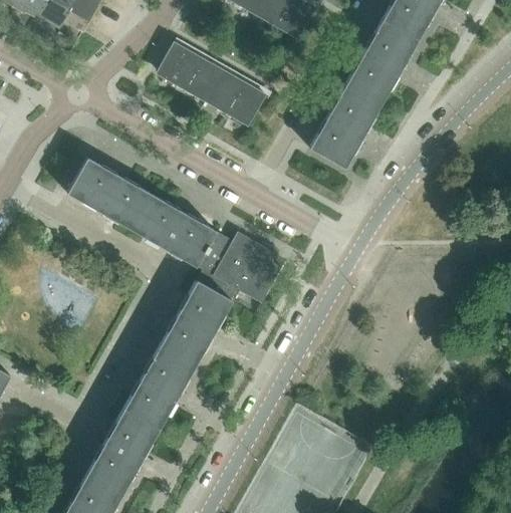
[(3,0),(3,2),(15,8),(18,3),(20,0),(3,0)]
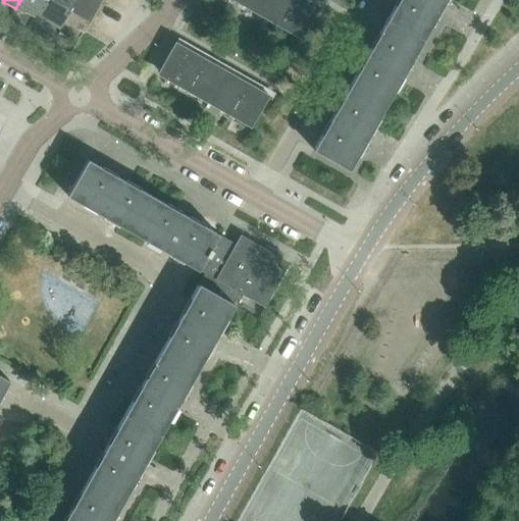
[(40,15),(48,0),(20,0),(18,3),(15,8),(28,15),(29,13),(30,10),(40,15)]
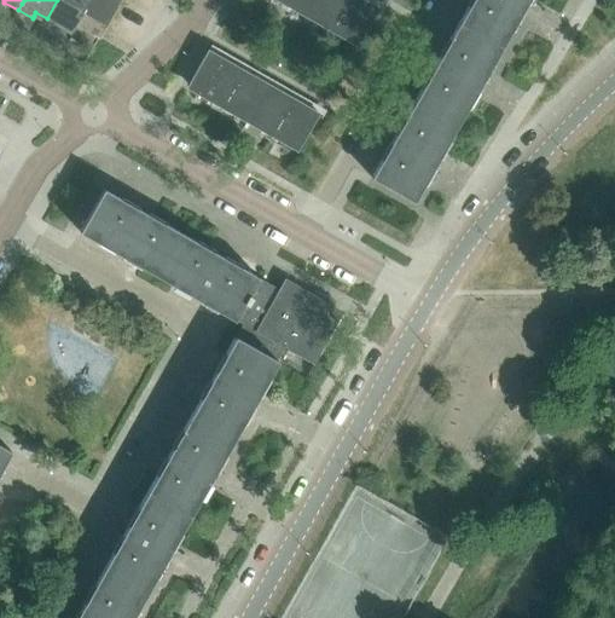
[(73,33),(77,27),(83,15),(91,3),(90,3),(91,0),(57,0),(47,18),(73,33)]
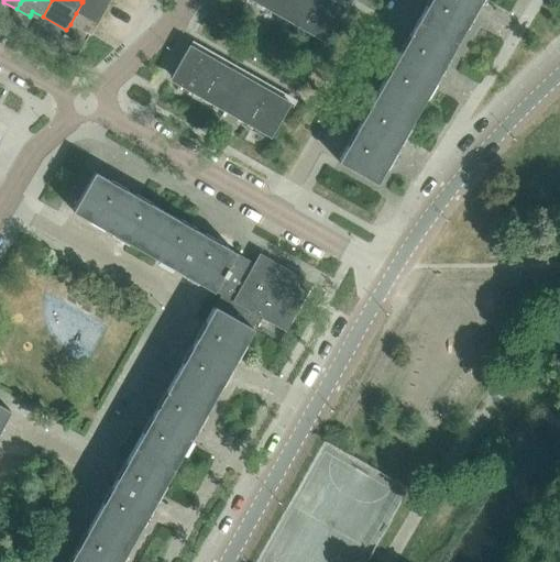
[(112,6),(102,0),(83,0),(81,2),(83,2),(106,15),(112,6)]
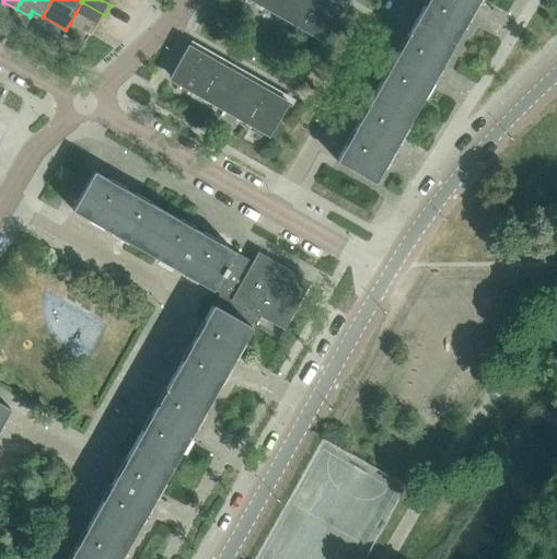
[(250,0),(257,4),(326,43),(345,9),(329,0),(250,0)]
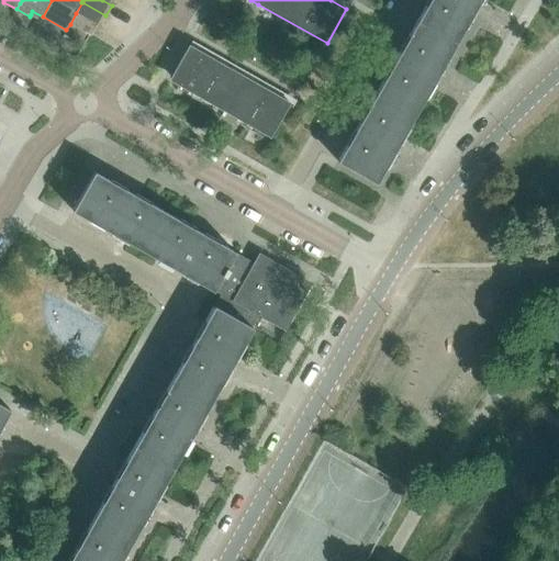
[(482,0),(432,0),(420,23),(458,45),(482,0)]
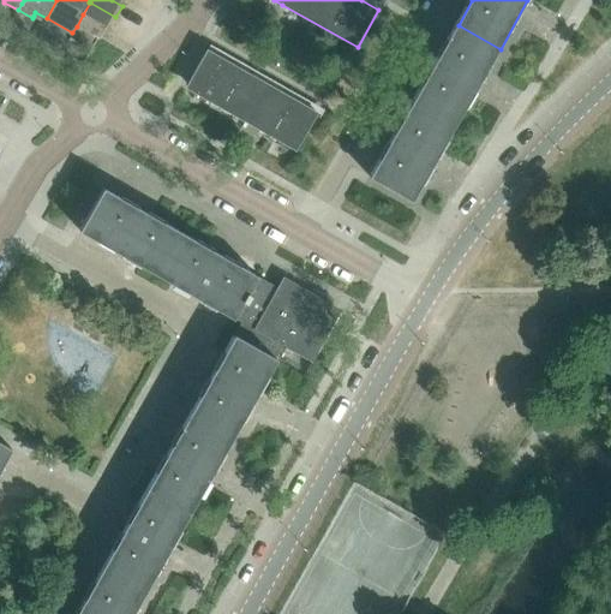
[(115,17),(90,3),(83,15),(109,29),(115,17)]
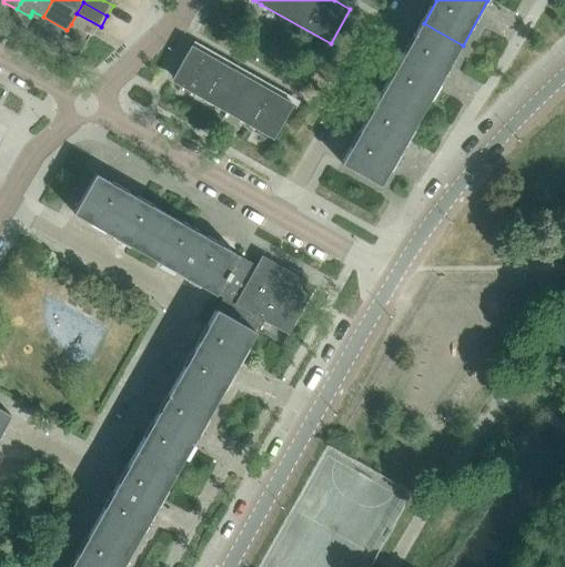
[(101,27),(77,13),(71,24),(94,38),(101,27)]
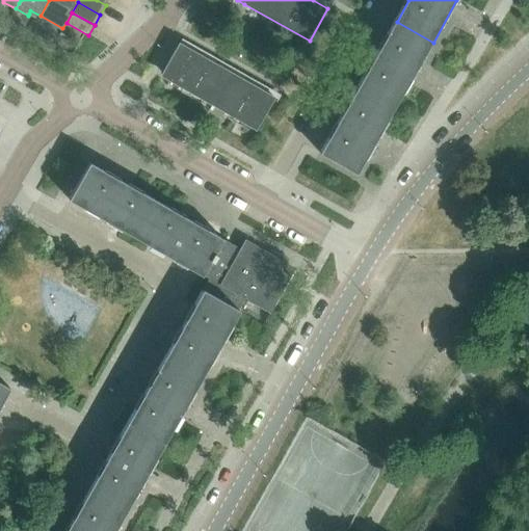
[(396,108),(433,43),(397,22),(360,87),(396,108)]
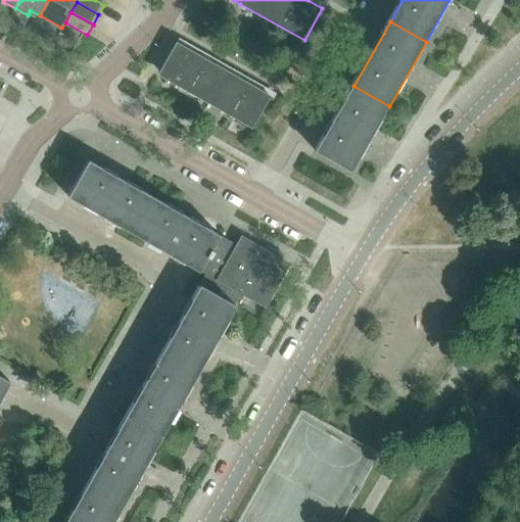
[(169,81),(190,93),(253,129),(272,97),(178,44),(162,73),(171,77),(169,81)]
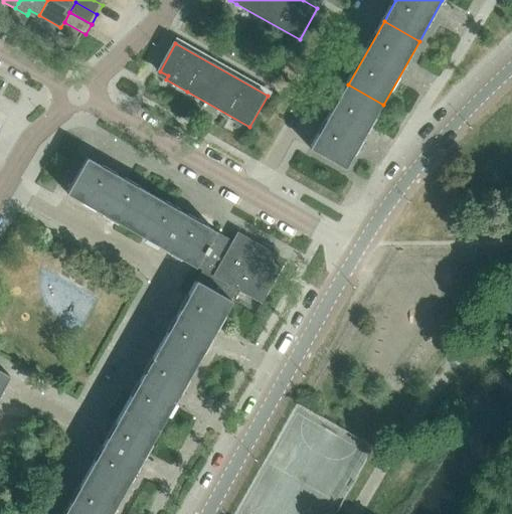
[(383,105),(348,84),(312,149),(347,169),(383,105)]
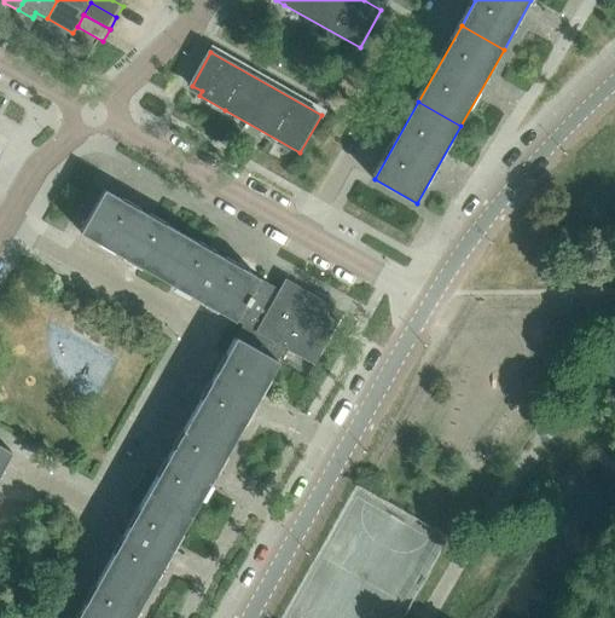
[(184,235),(106,191),(82,234),(160,277),(184,235)]
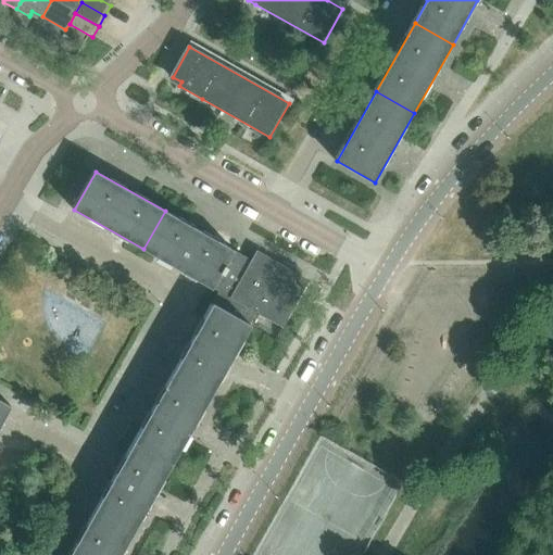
[(235,251),(165,211),(143,249),(214,288),(235,251)]
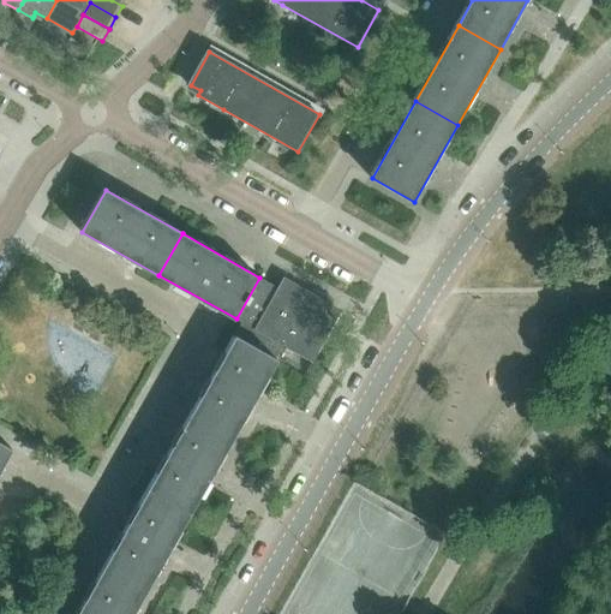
[(281,291),(259,278),(237,319),(235,320),(245,323),(238,337),(279,361),(279,358),(286,345),(313,361),(341,313),(287,281),(281,291)]
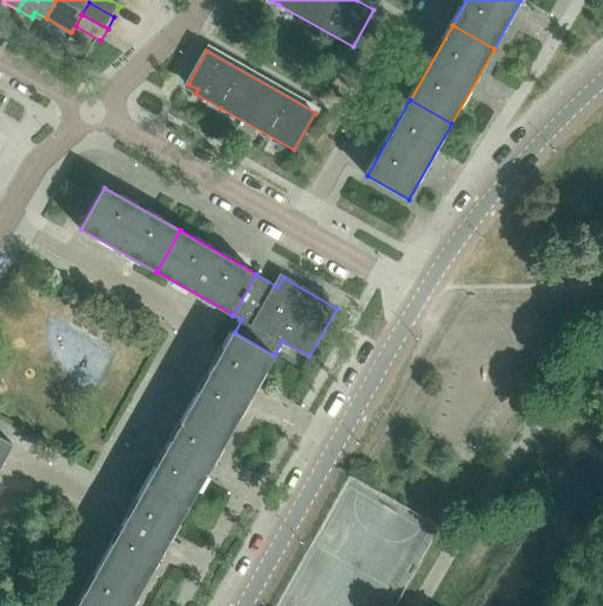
[(233,332),(191,408),(232,432),(275,356),(235,332),(233,332)]
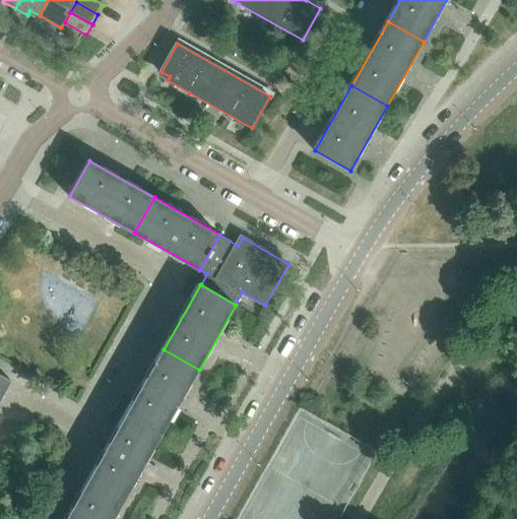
[(163,435),(199,370),(164,349),(126,414),(163,435)]
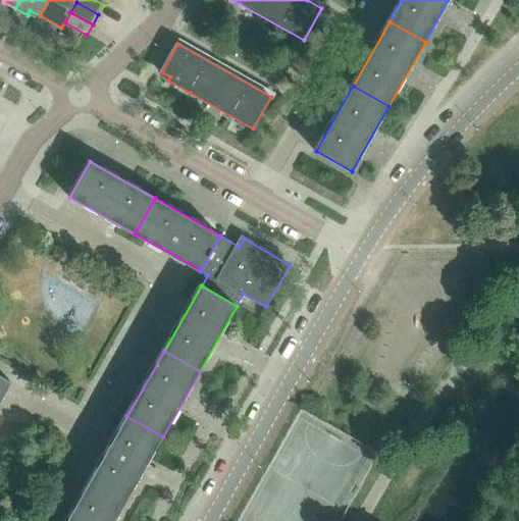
[(0,374),(0,399),(10,381),(0,374)]
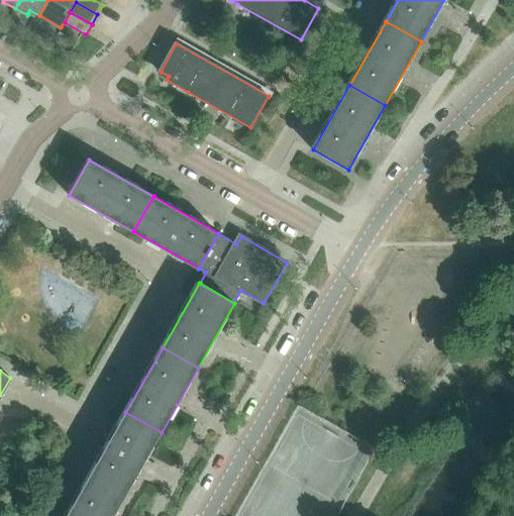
[(162,432),(125,412),(89,476),(125,496),(162,432)]
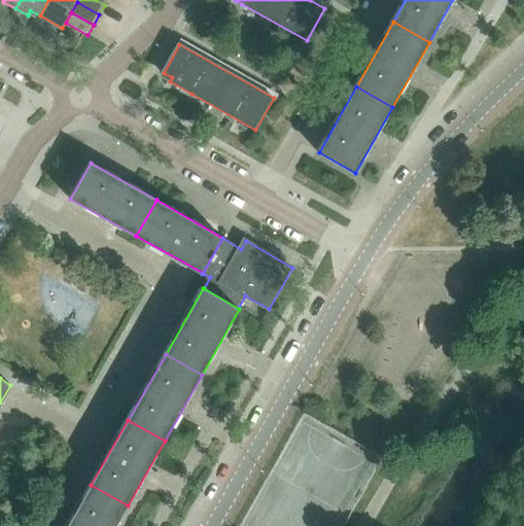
[(115,525),(128,505),(91,485),(68,525),(115,525)]
